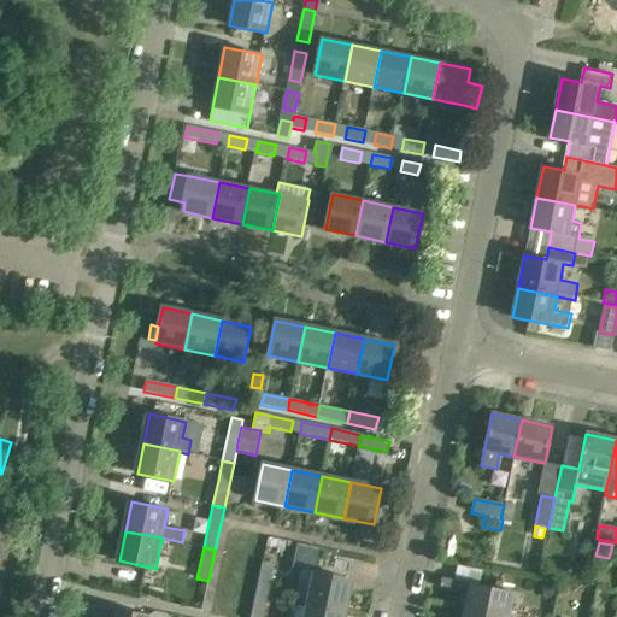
[(268,595),(274,565),(263,563),(257,593),(268,595)]
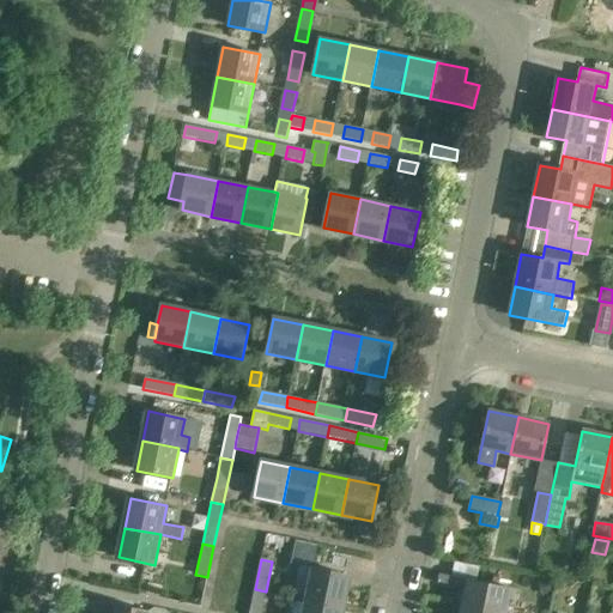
[(310,570),(304,599),(341,606),(347,577),(310,570)]
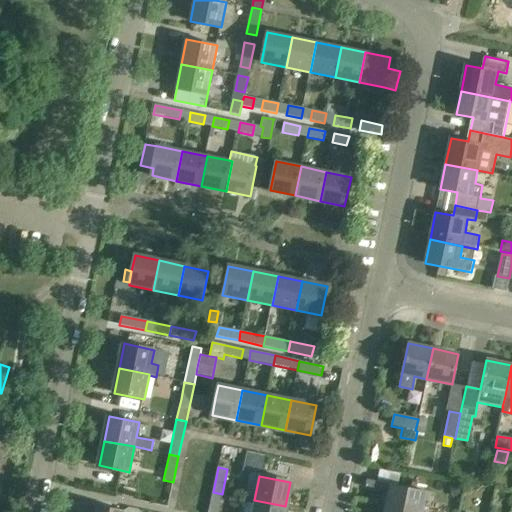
[(386,491),(384,503),(422,511),(426,490),(366,478),(364,486),(386,491)]
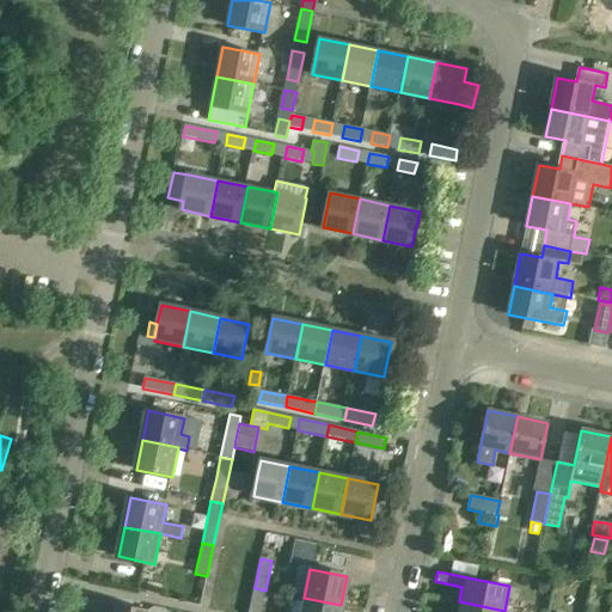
[(548,576),(538,581),(542,591),(552,587),(548,576)]
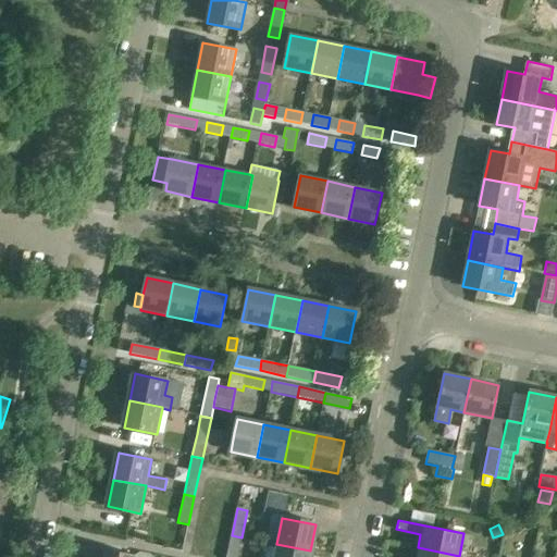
[(146,544),(149,533),(134,530),(132,541),(146,544)]
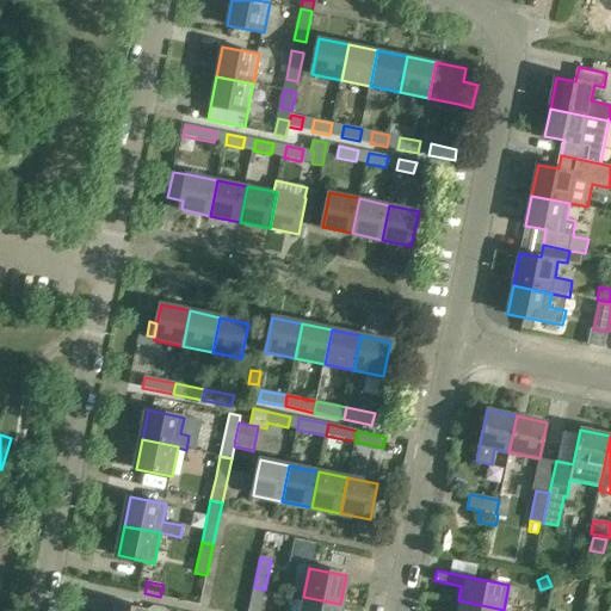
[(254,587),(248,610),(260,610),(265,590),(254,587)]
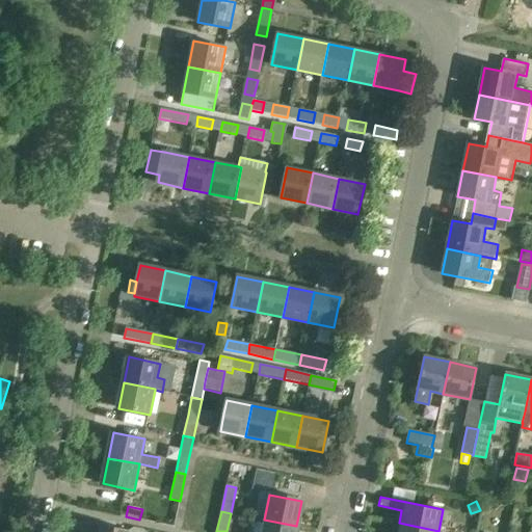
[(264,520),(261,531),(294,531),(296,526),(264,520)]
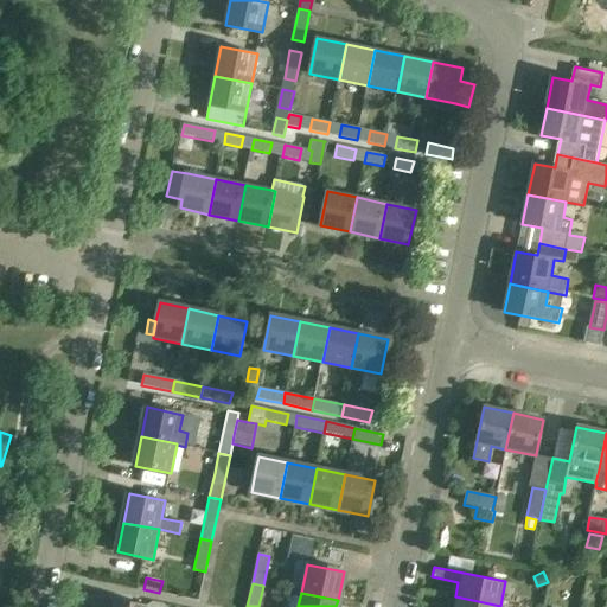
[(428,606),(426,606),(499,606),(500,606),(455,596),(453,606),(428,606)]
